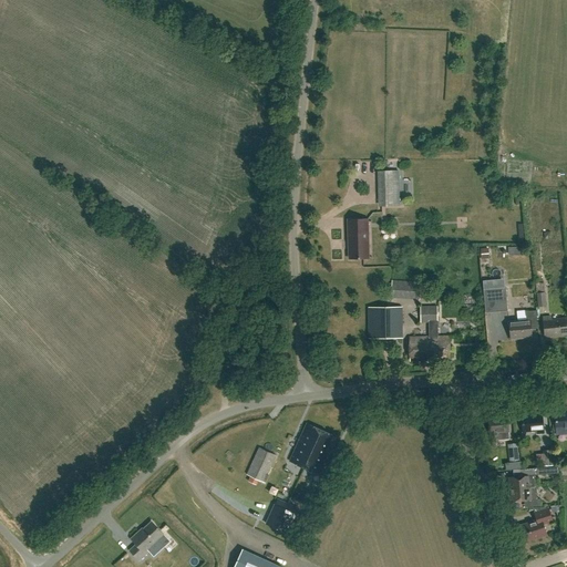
[(378,171),(378,183),(392,182),(392,171),(378,171)]
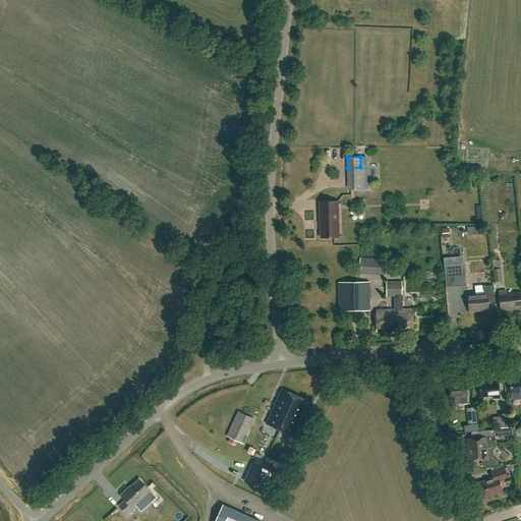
[(360,189),(360,167),(347,168),(347,189),(360,189)]
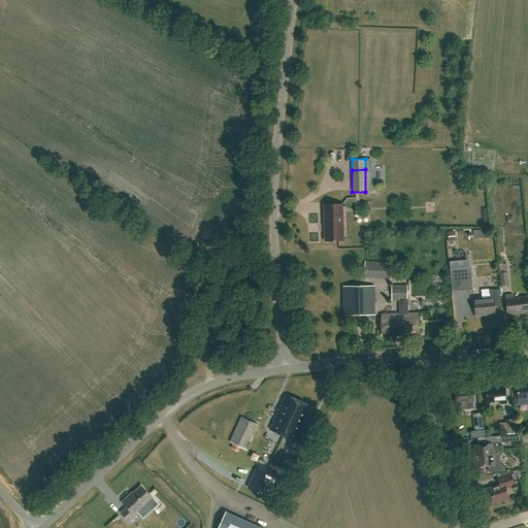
[(343,241),(342,205),(325,205),(326,241),(343,241)]
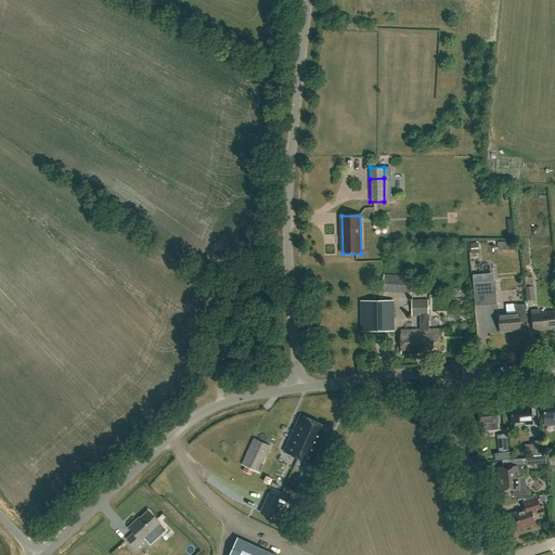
[(411,276),(383,274),(382,292),(410,294),(411,276)]
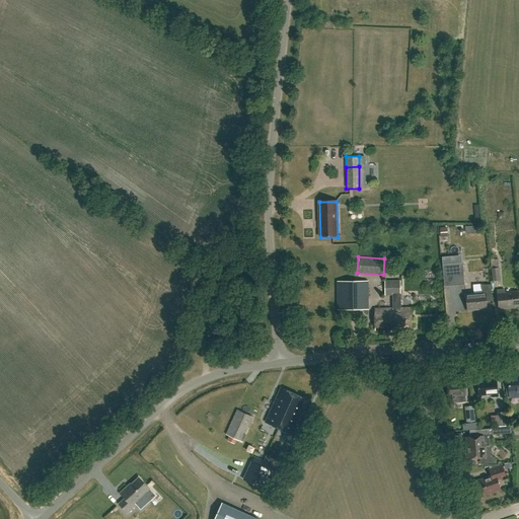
[(464,285),(462,263),(442,265),(444,287),(464,285)]
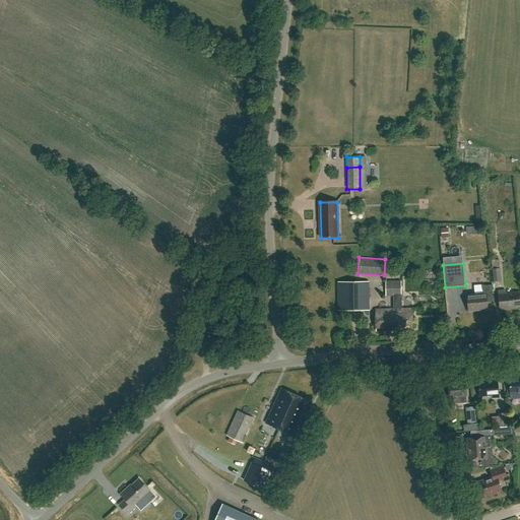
[(402,309),(402,281),(386,281),(386,296),(394,296),(394,309),(376,310),(376,331),(393,331),(393,328),(399,328),(412,328),(412,309),(402,309)]
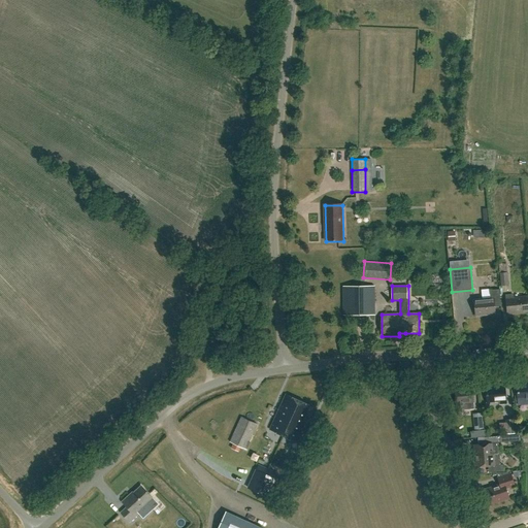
[(375,315),(375,287),(343,287),(343,315),(375,315)]
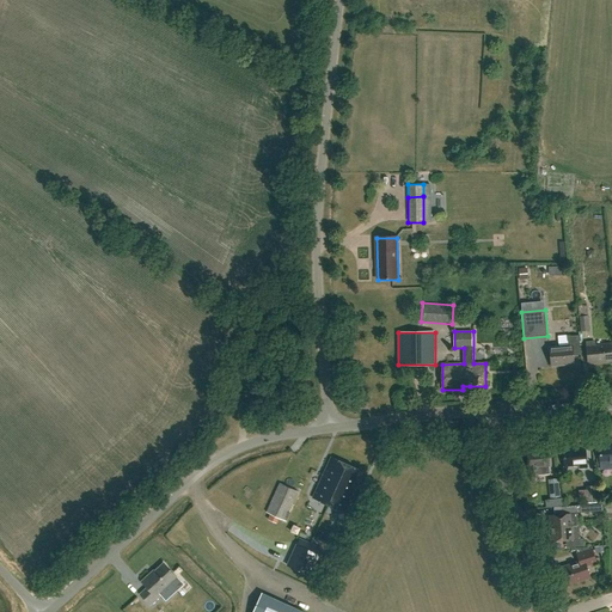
[(580,355),(579,336),(568,337),(568,347),(550,348),(551,367),(573,365),(573,356),(580,355)]
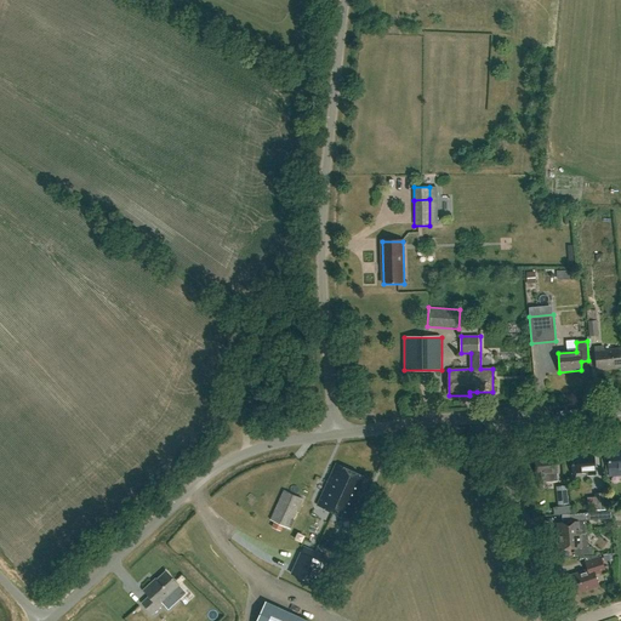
[(604,352),(604,348),(596,349),(597,370),(620,368),(620,365),(620,351),(604,352)]
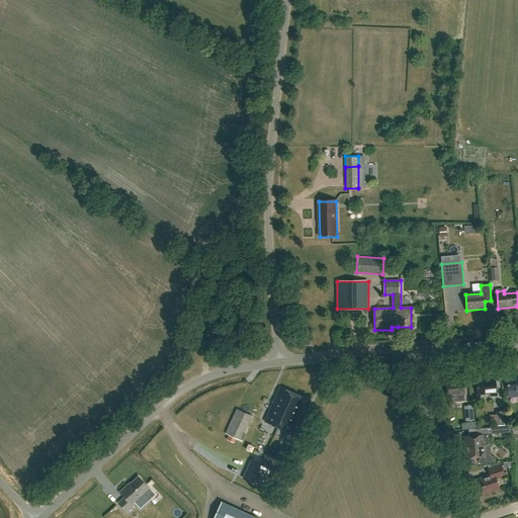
[(517,395),(517,376),(506,377),(508,396),(517,395)]
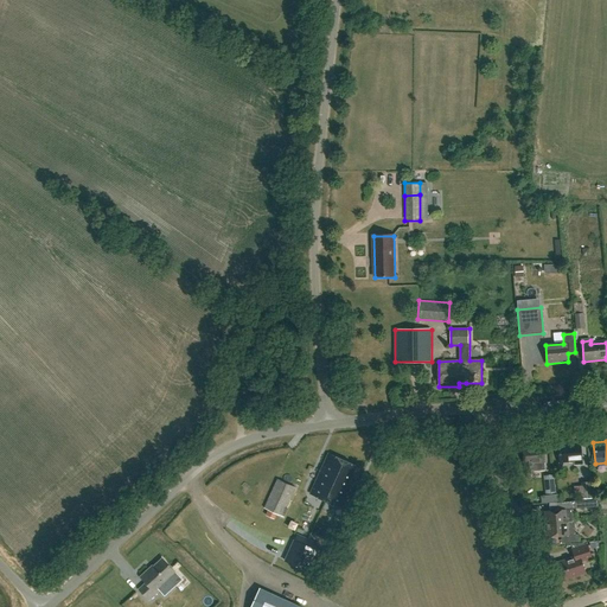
[(581,464),(580,443),(558,445),(560,462),(575,460),(575,464),(581,464)]
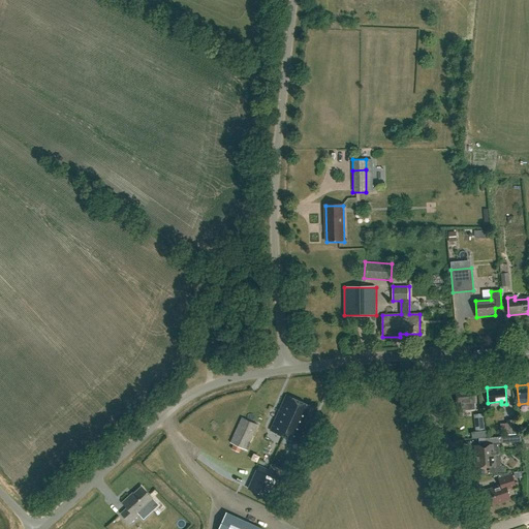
[(474,403),(473,389),(456,391),(457,404),(458,411),(465,410),(464,404),(474,403)]
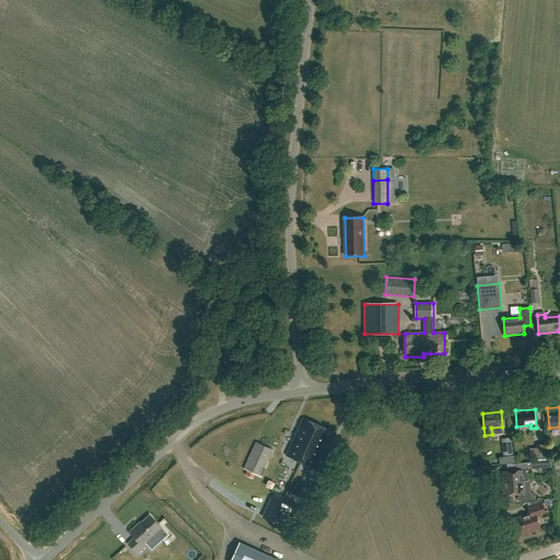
[(334,432),(305,419),(288,456),(315,469),(334,432)]
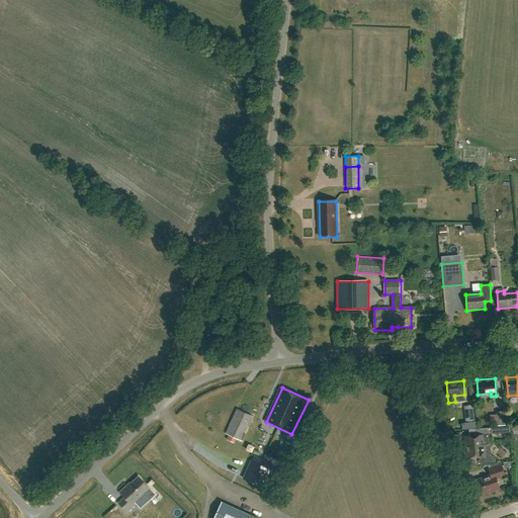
[(475,421),(472,404),(465,405),(467,422),(475,421)]
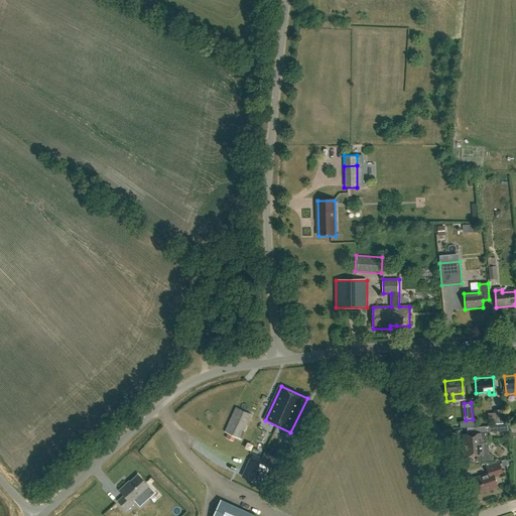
[(251,414),(235,407),(203,479),(219,486),(251,414)]
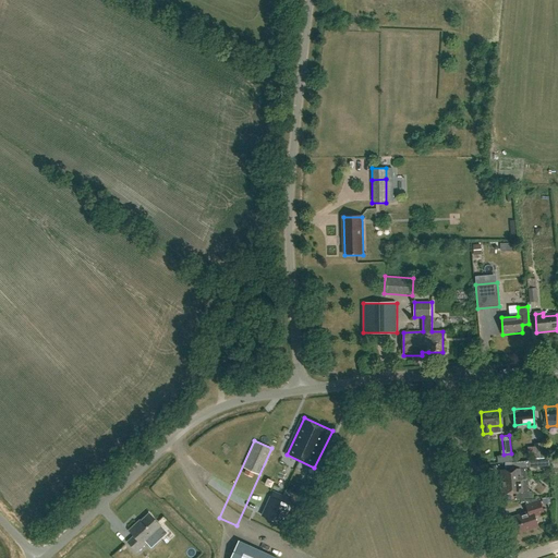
[(543,458),(543,444),(534,444),(534,459),(543,458)]
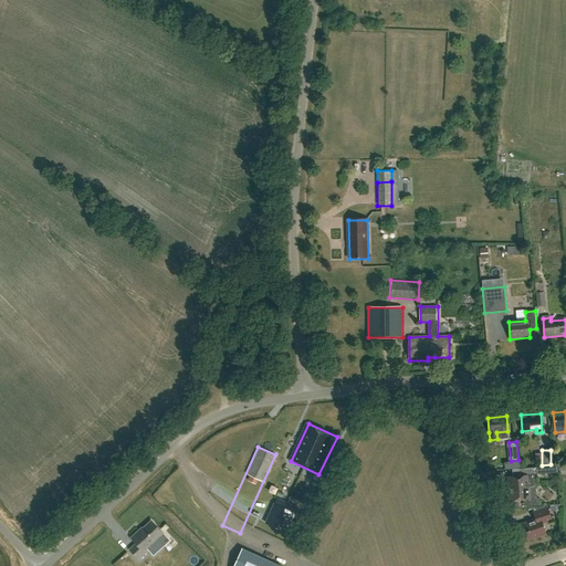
[(240,479),(242,473),(227,468),(224,473),(240,479)]
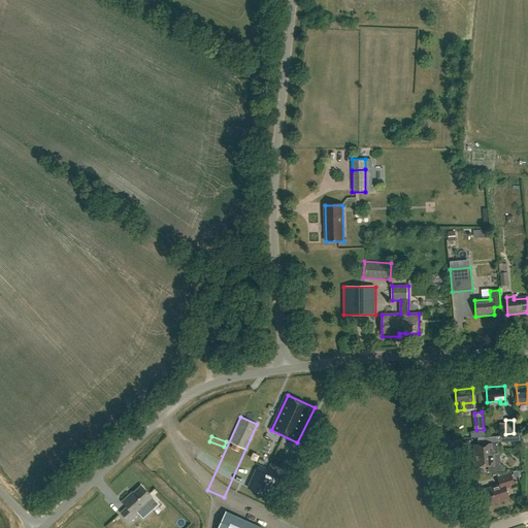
[(473,444),(473,456),(499,454),(498,454),(497,442),(500,442),(499,436),(488,437),(488,443),(473,444)]
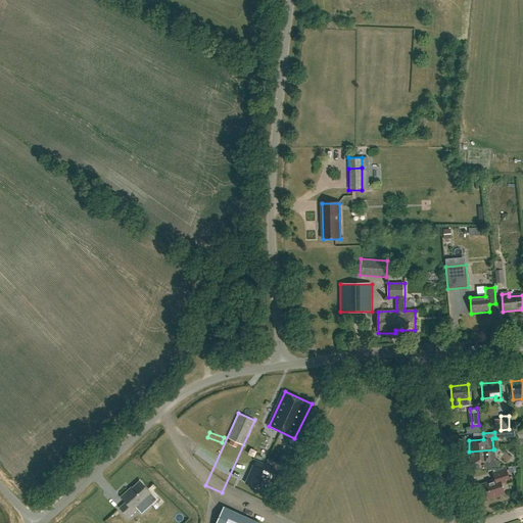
[(494,449),(469,452),(471,452),(471,463),(486,462),(486,468),(498,467),(497,461),(495,461),(494,449)]
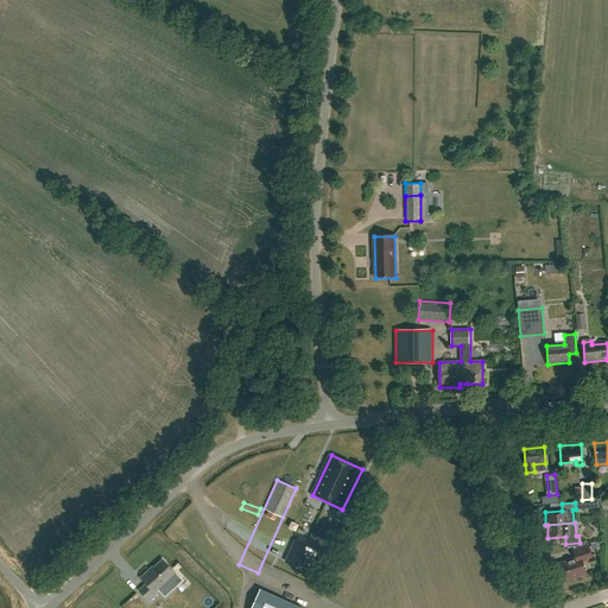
[(295,540),(285,562),(306,572),(317,551),(295,540)]
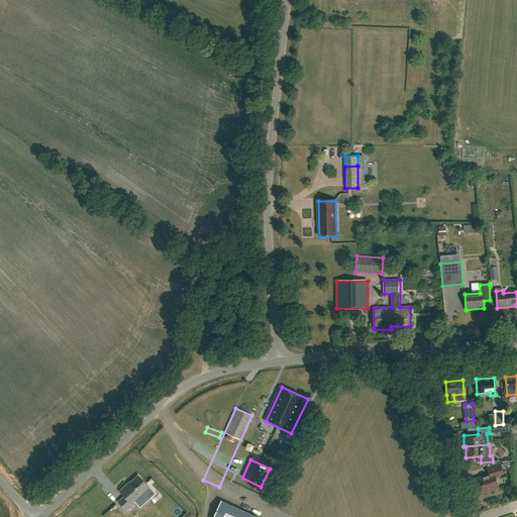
[(504,476),(500,463),(487,468),(489,475),(473,480),(478,495),(498,488),(495,479),(504,476)]
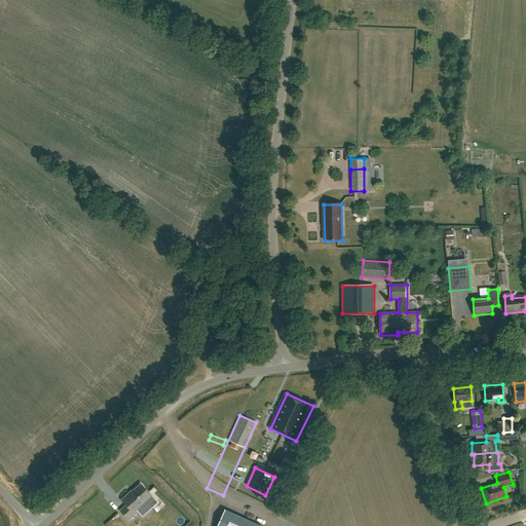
[(186,483),(182,485),(187,494),(191,492),(186,483)]
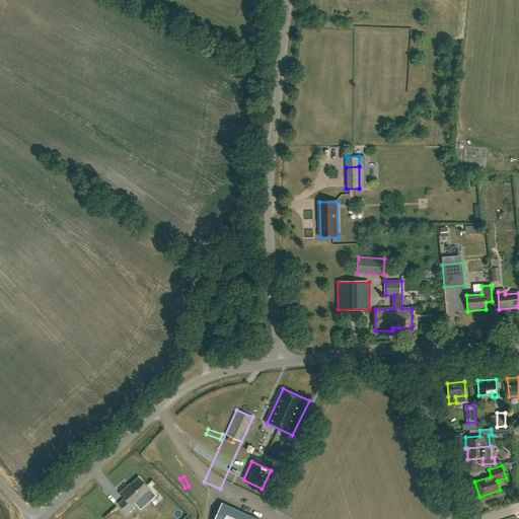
[(151,491),(141,479),(128,490),(127,489),(122,494),(127,499),(122,504),(129,514),(139,505),(137,503),(151,491)]
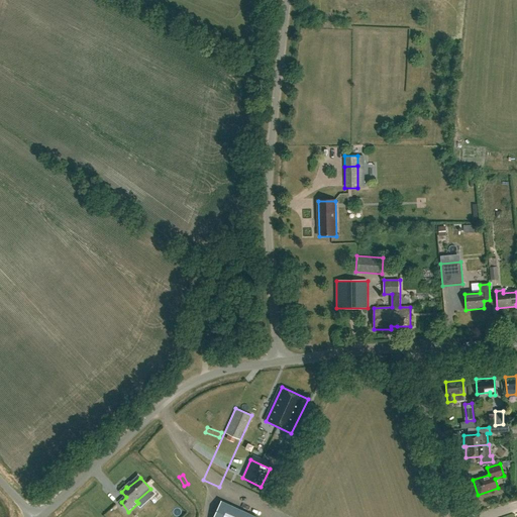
[(177,478),(173,480),(178,490),(183,487),(177,478)]
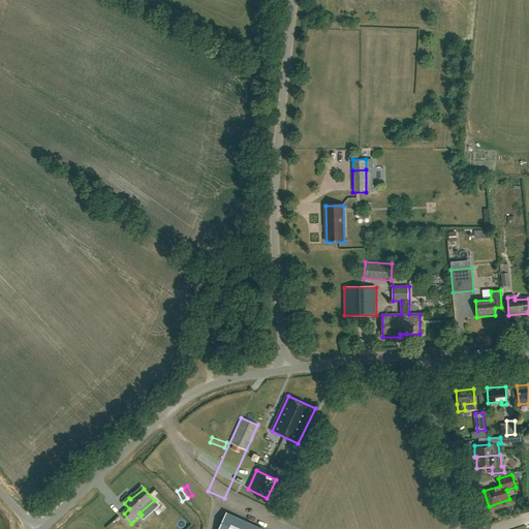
[(190,511),(199,521),(204,518),(194,508),(190,511)]
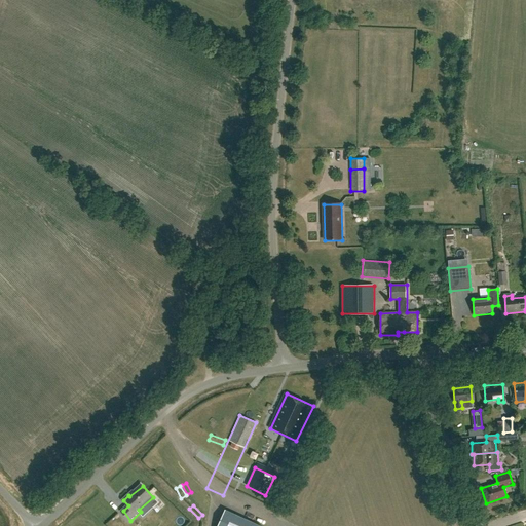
[(258,525),(225,511),(218,525),(258,525)]
